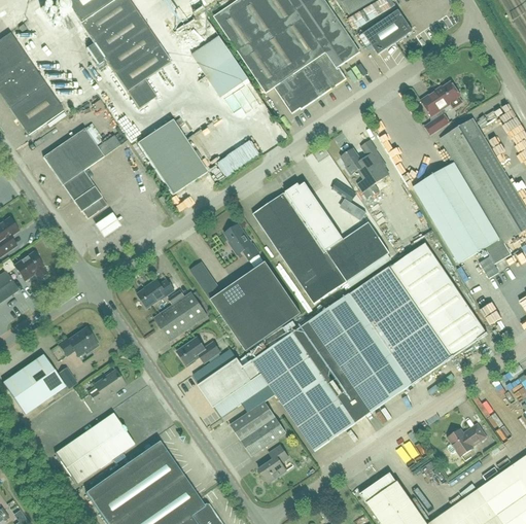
[(22,0),(24,9),(36,6),(34,0),(22,0)]
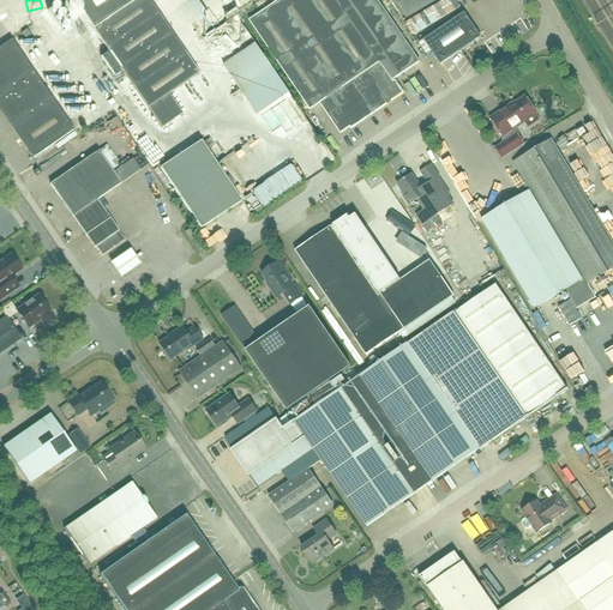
[(170,31),(148,0),(62,0),(59,2),(59,4),(56,6),(54,2),(46,8),(61,30),(72,23),(77,31),(90,23),(133,86),(160,126),(181,110),(168,91),(197,71),(170,31)]
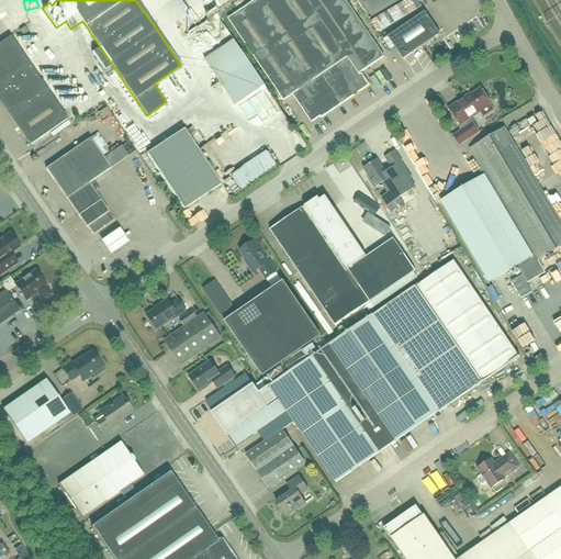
[(320,112),(365,81),(358,71),(383,54),(346,0),(250,0),(226,17),(282,98),(291,92),(310,120),(320,113),(320,112)]
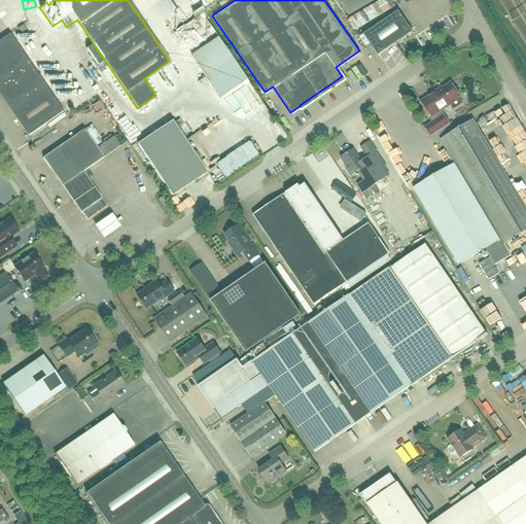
[(340,0),(348,13),(371,0),(340,0)]
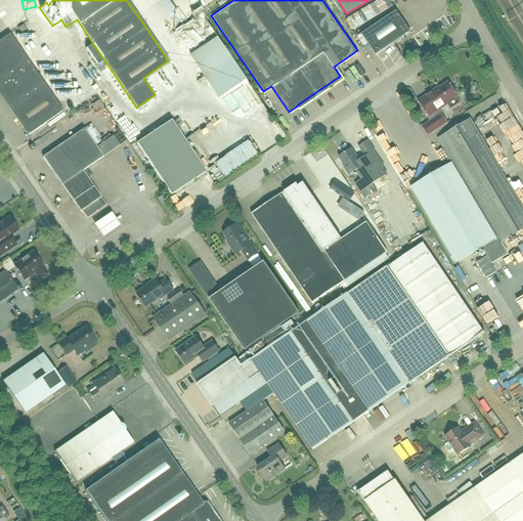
[(373,0),(344,17),(351,29),(392,4),(389,0),(373,0)]
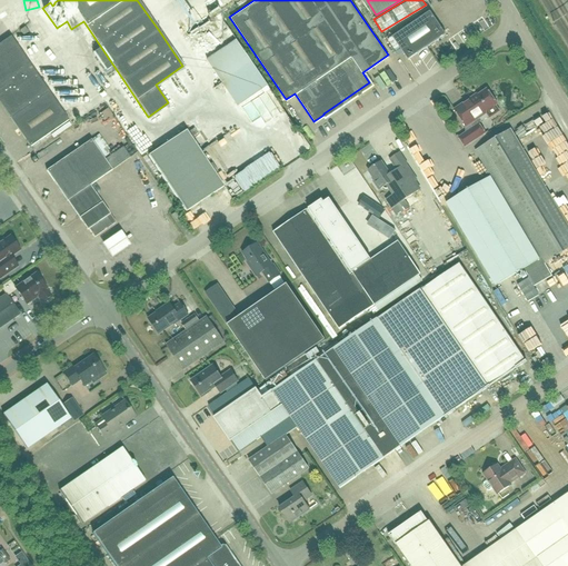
[(0,25),(21,21),(20,15),(11,16),(10,9),(0,10),(0,25)]
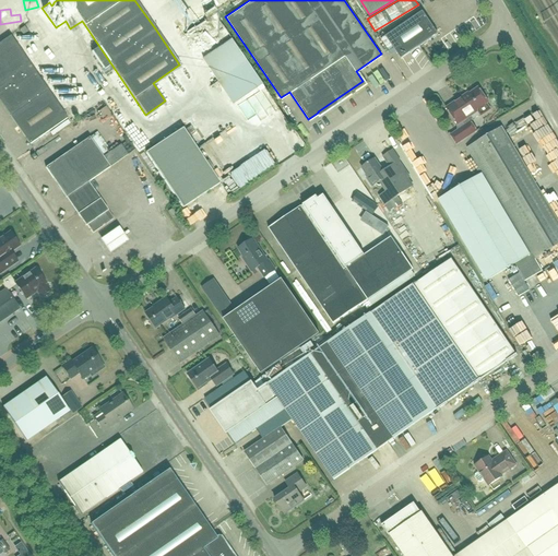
[(400,57),(437,32),(422,9),(384,34),(400,57)]
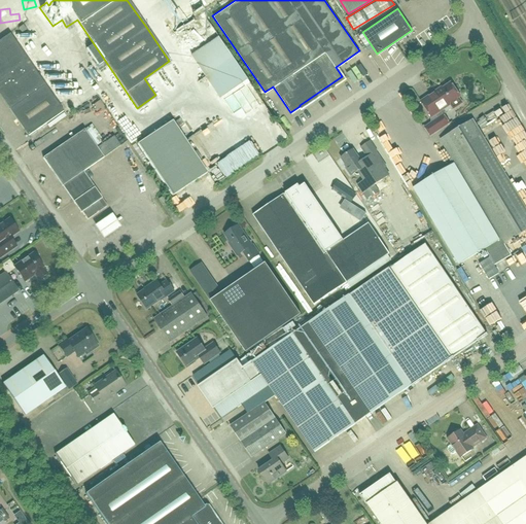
[(27,22),(32,35),(40,31),(35,19),(27,22)]
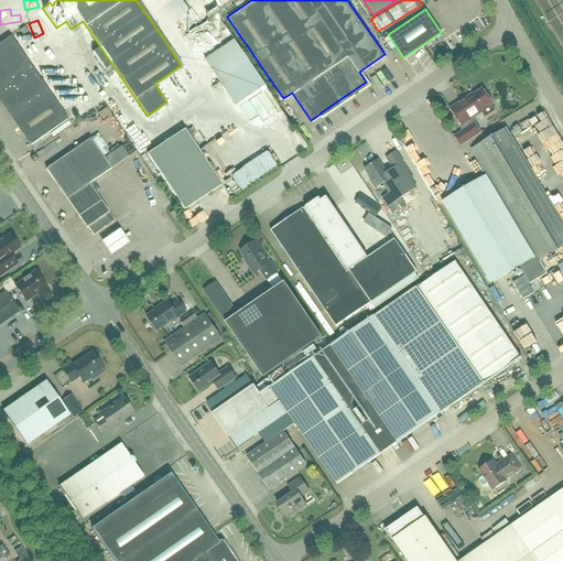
[(266,83),(230,33),(208,49),(210,53),(204,57),(236,104),(266,83)]
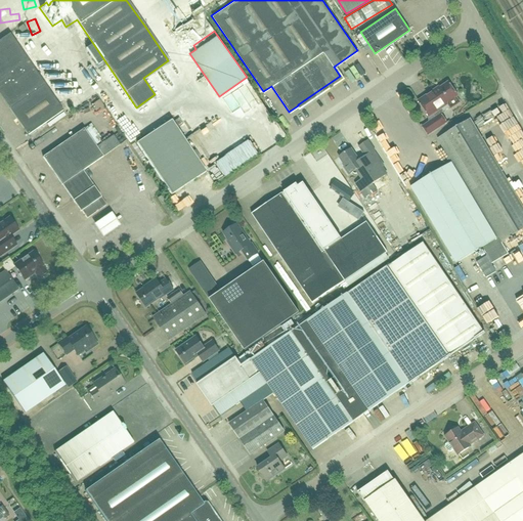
[(61,109),(8,32),(0,37),(0,94),(9,107),(11,106),(16,115),(14,116),(27,133),(61,109)]
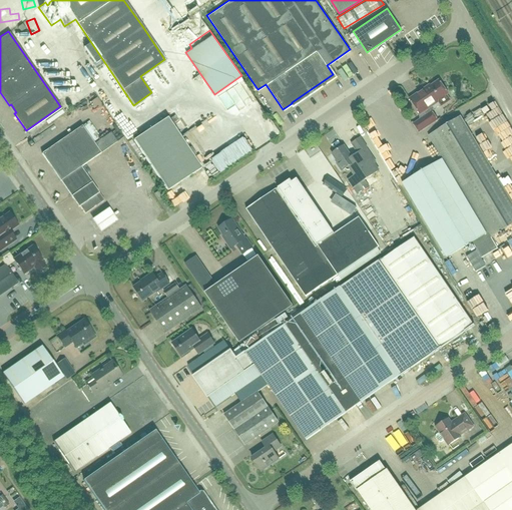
[(349,33),(345,36),(351,46),(355,43),(349,33)]
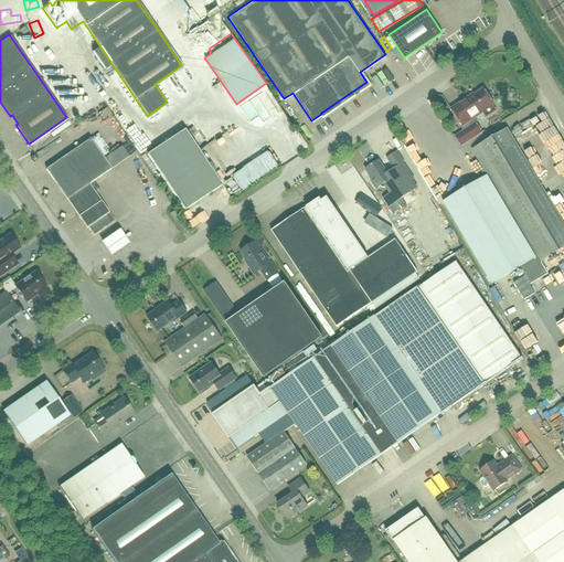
[(467,95),(450,106),(461,123),(460,124),(461,129),(454,134),(460,144),(481,129),(475,120),(477,118),(475,115),(481,110),(485,115),(495,108),(491,102),(492,101),(482,86),(467,96),(467,95)]
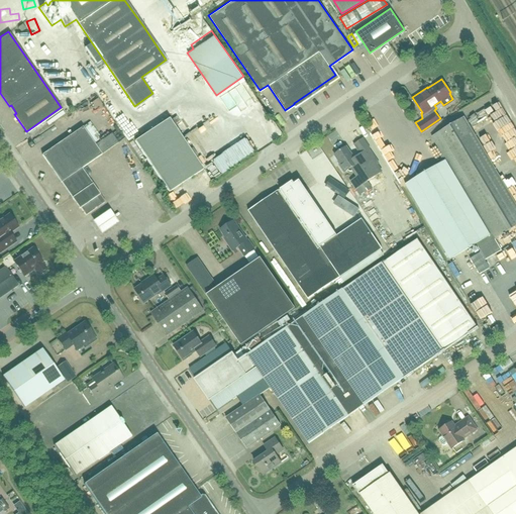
[(439,162),(484,236),(490,233),(493,237),(515,223),(515,204),(463,115),(431,134),(445,158),(439,162)]
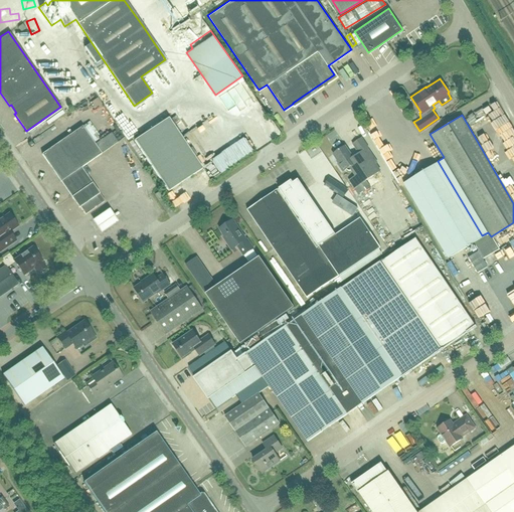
[(167,189),(201,166),(167,116),(133,139),(167,189)]
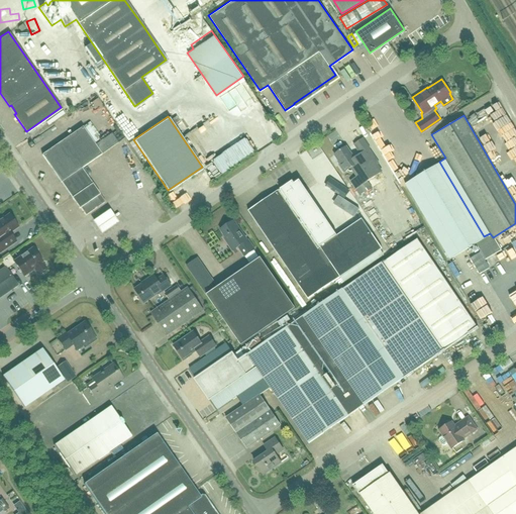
[(92,140),(82,124),(41,152),(60,180),(81,166),(117,140),(110,131),(104,135),(103,133),(100,135),(92,140)]
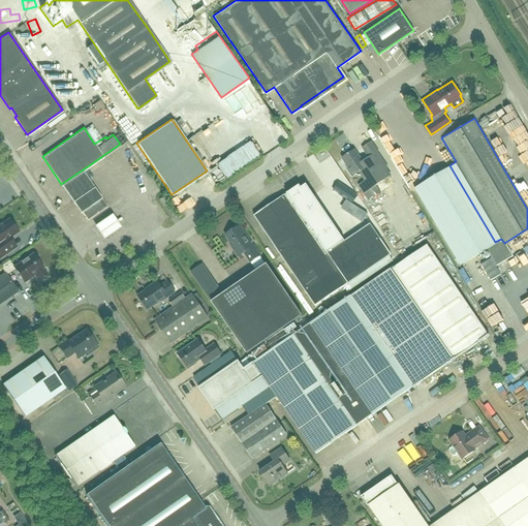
[(378,188),(375,184),(384,178),(391,174),(385,166),(387,165),(377,150),(377,149),(371,140),(361,145),(367,156),(361,159),(352,147),(340,155),(346,164),(345,165),(350,173),(358,168),(364,178),(364,179),(358,183),(363,192),(364,192),(389,229),(401,221),(378,188)]
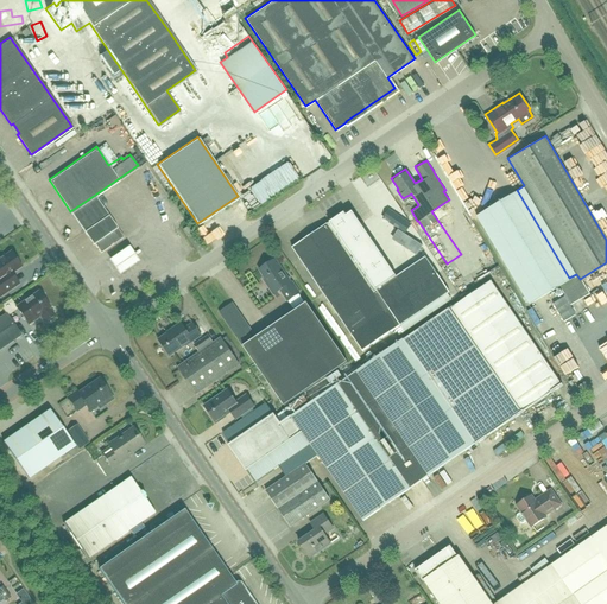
[(558,285),(569,278),(517,190),(475,214),(529,303),(558,285)]
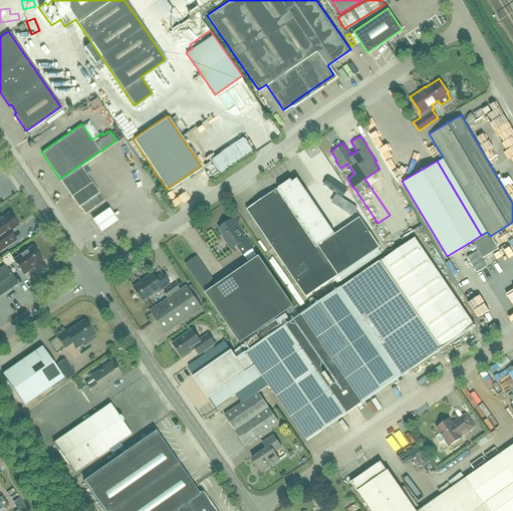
[(146,188),(150,186),(145,176),(141,178),(146,188)]
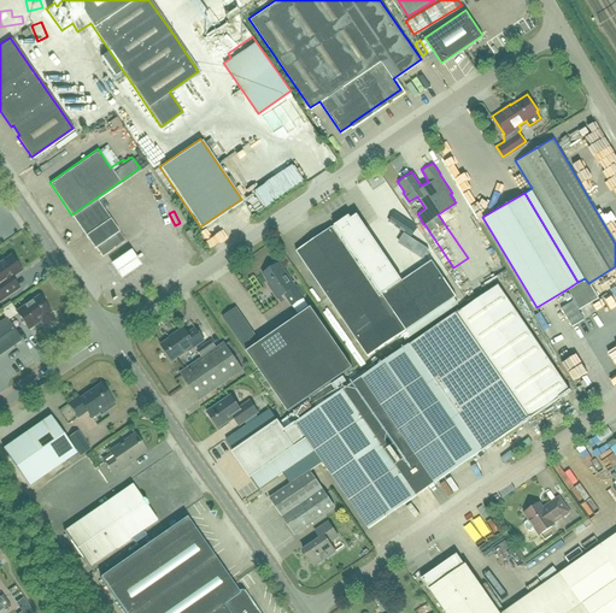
[(402,278),(356,212),(351,216),(348,213),(295,249),(367,354),(456,294),(430,259),(402,278)]
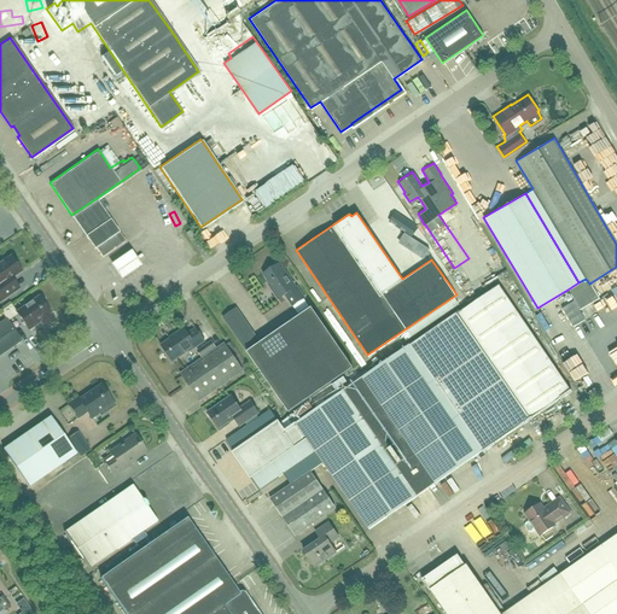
[(83,233),(93,247),(95,246),(102,255),(124,239),(109,215),(83,233)]
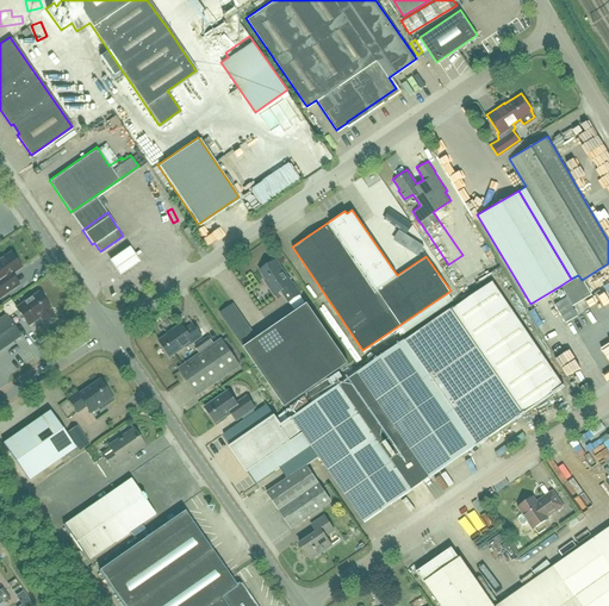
[(277,245),(284,239),(277,229),(269,233),(277,245)]
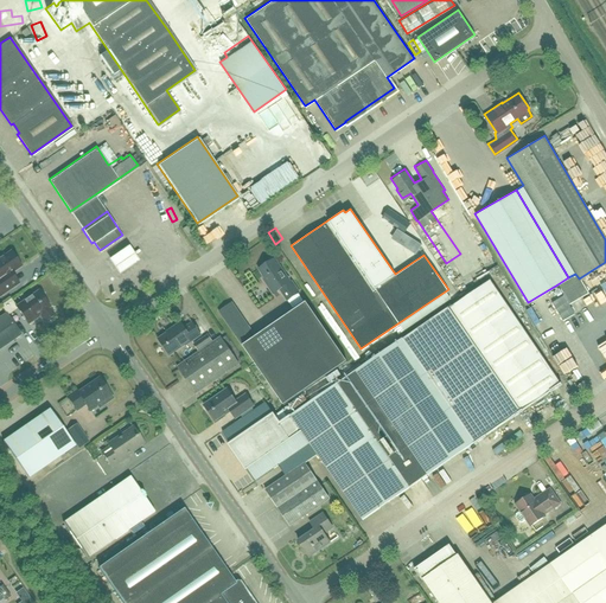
[(127,244),(107,257),(117,273),(138,260),(127,244)]
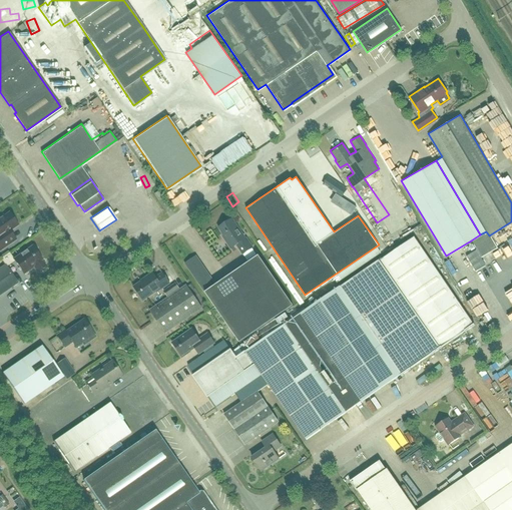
[(17,223),(8,210),(3,214),(2,212),(0,213),(0,246),(15,237),(9,228),(17,223)]
